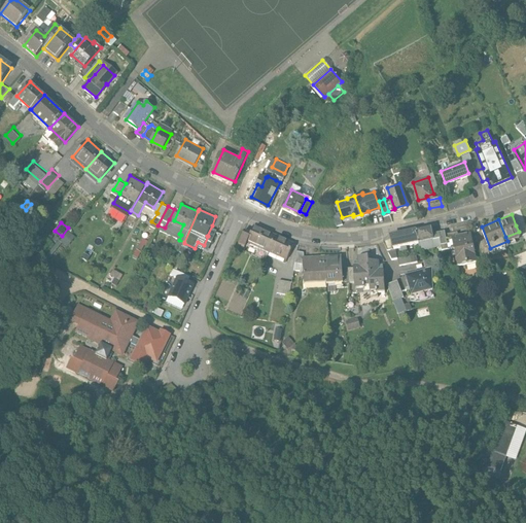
[(248,238),(249,238),(272,247),(278,233),(255,222),(251,232),(248,238)]
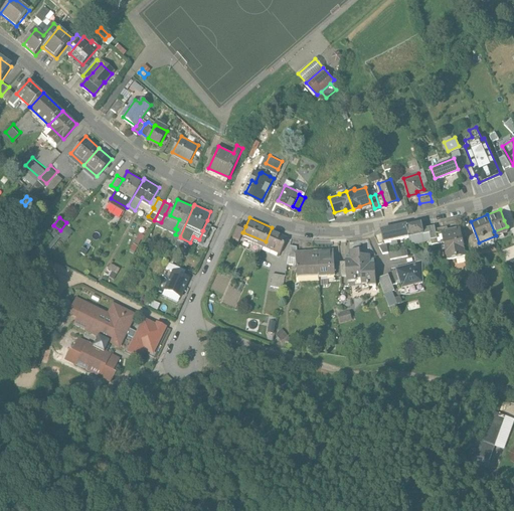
[(406,222),(408,232),(412,231),(421,229),(422,230),(429,229),(430,229),(429,224),(421,226),(420,218),(406,222)]
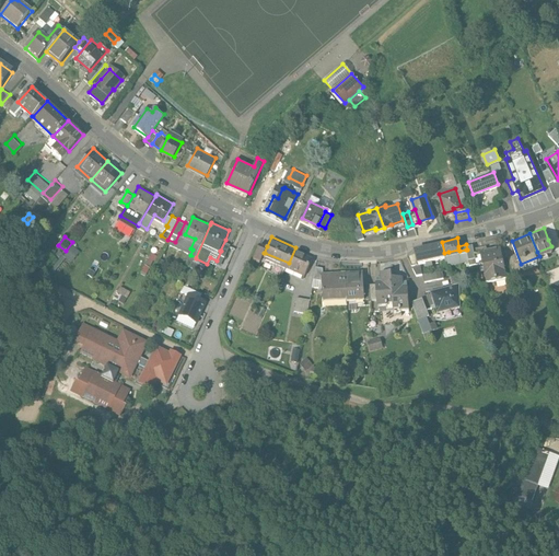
[(74,240),(66,252),(73,257),(82,246),(74,240)]
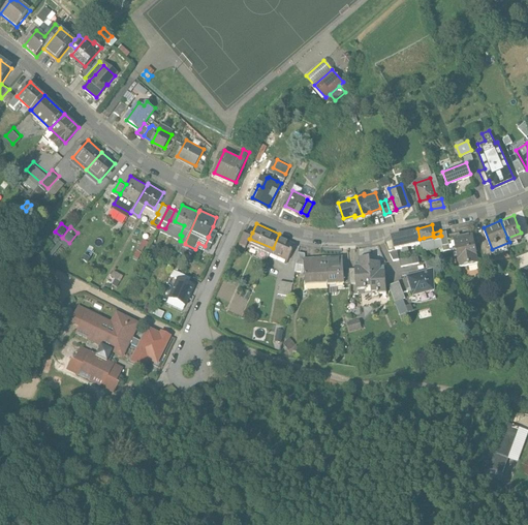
[(208,237),(209,237),(214,240),(219,229),(213,226),(208,237)]
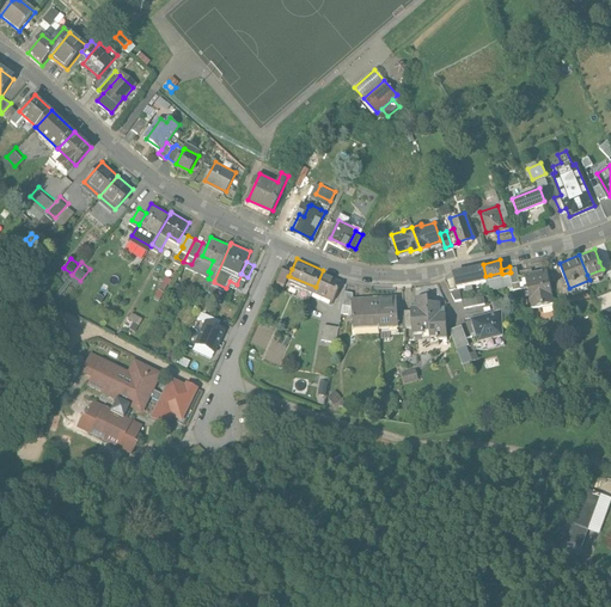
[(456,282),(486,276),(483,264),(462,269),(453,271),(453,273),(456,282)]
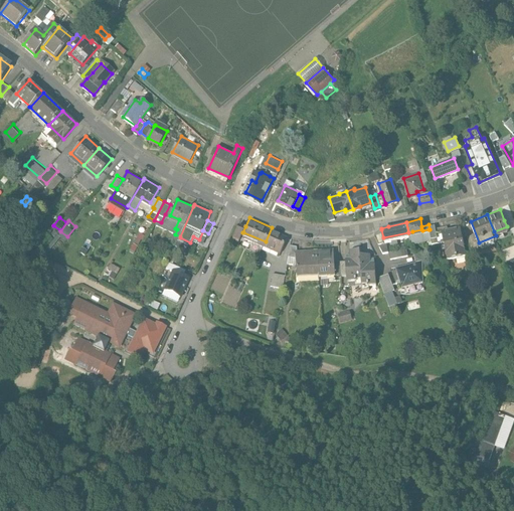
[(245,226),(239,223),(234,234),(241,237),(243,232),(242,232),(245,226)]
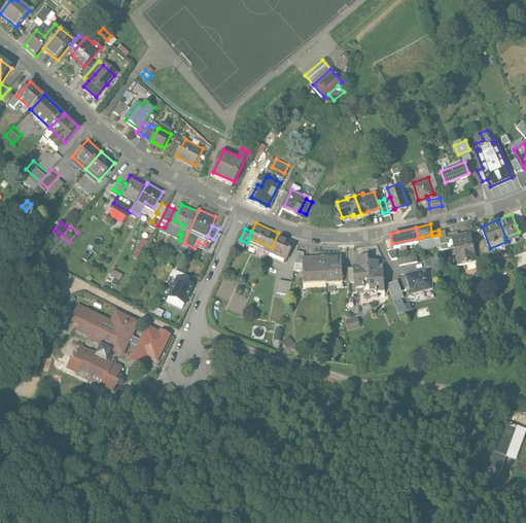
[(469,231),(452,235),(454,245),(457,262),(476,258),(469,231)]
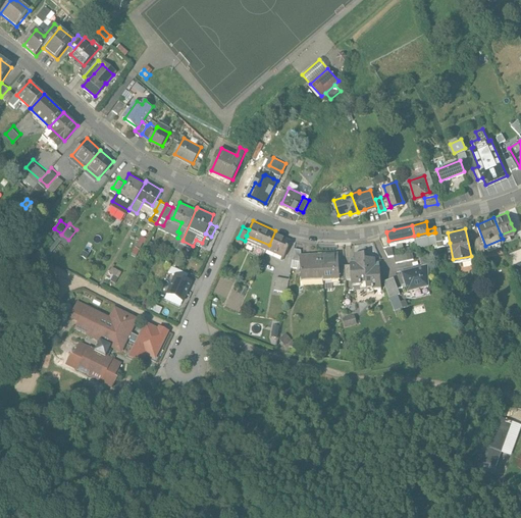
[(440,231),(441,236),(444,244),(450,243),(448,232),(447,229),(440,231)]
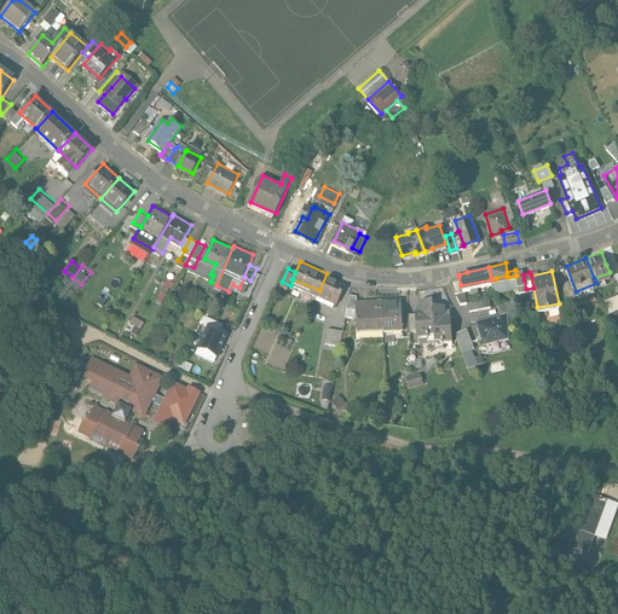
[(327,273),(319,290),(340,300),(347,283),(327,273)]
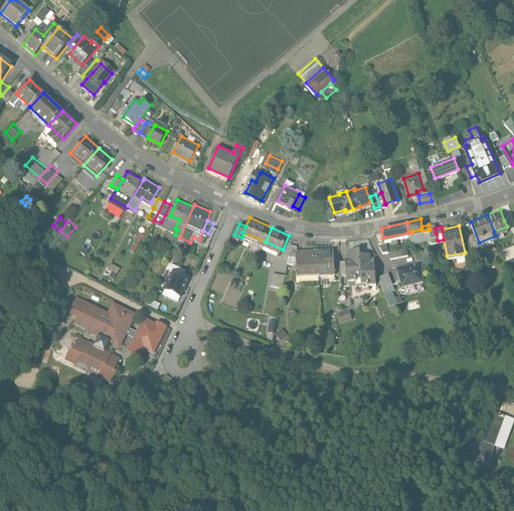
[(383,237),(381,229),(374,231),(376,239),(383,237)]
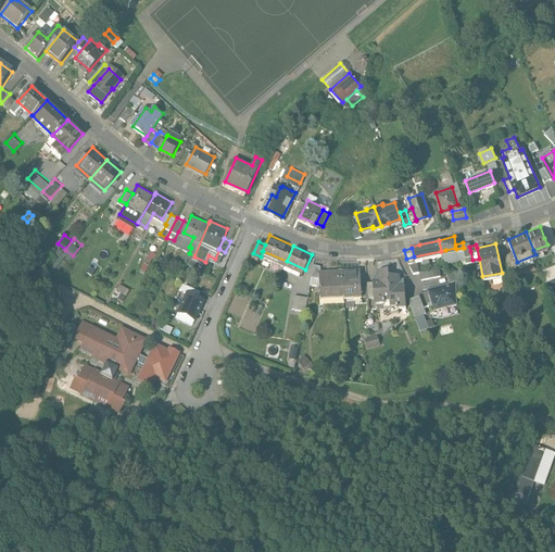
[(444,262),(445,266),(458,262),(456,252),(448,254),(445,250),(441,251),(441,253),(444,262)]
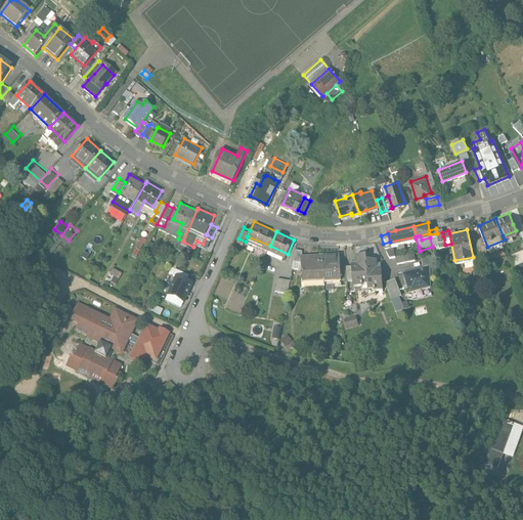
[(480,235),(475,237),(478,253),(486,250),(480,235)]
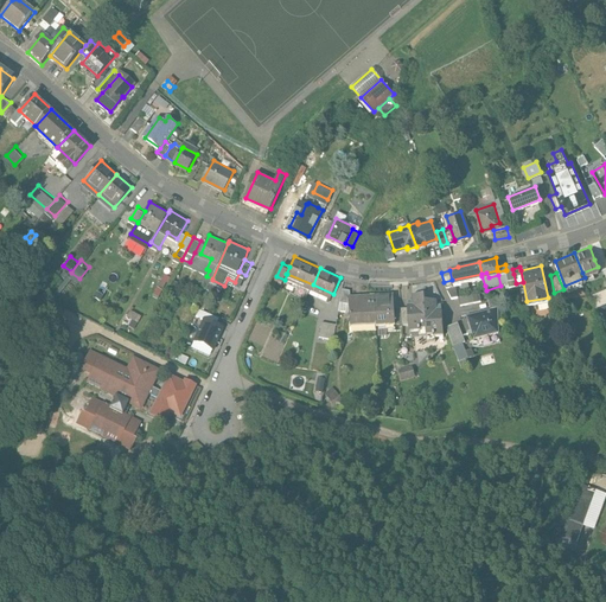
[(445,285),(450,293),(457,293),(454,283),(445,285)]
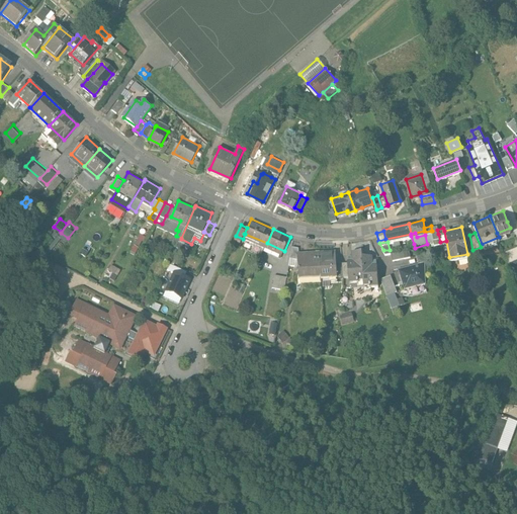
[(408,246),(390,249),(392,256),(409,253),(408,246)]
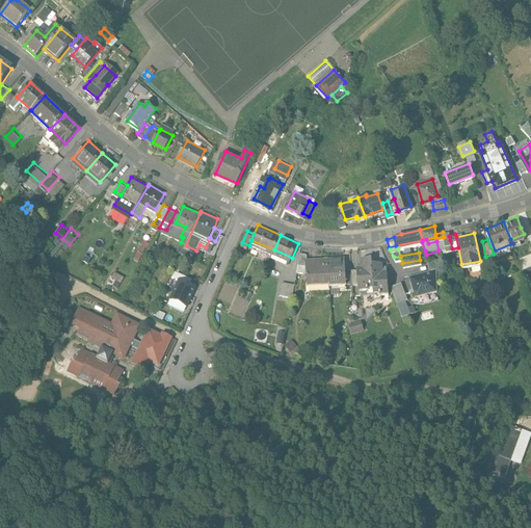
[(356,264),(357,266),(357,279),(359,286),(366,285),(366,289),(373,288),(371,260),(370,255),(361,255),(361,264),(356,264)]
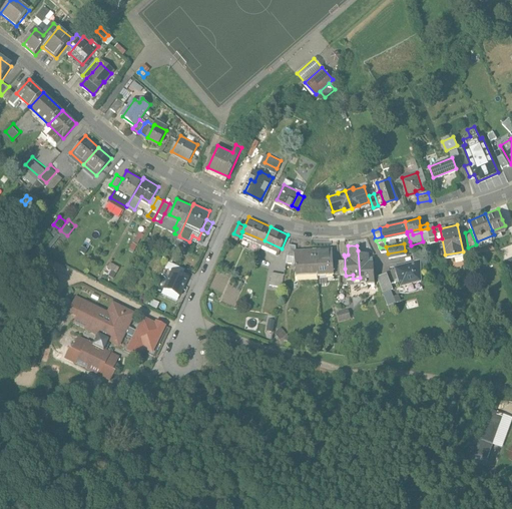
[(315,247),(317,269),(317,272),(326,271),(326,268),(333,268),(332,258),(331,246),(315,247)]
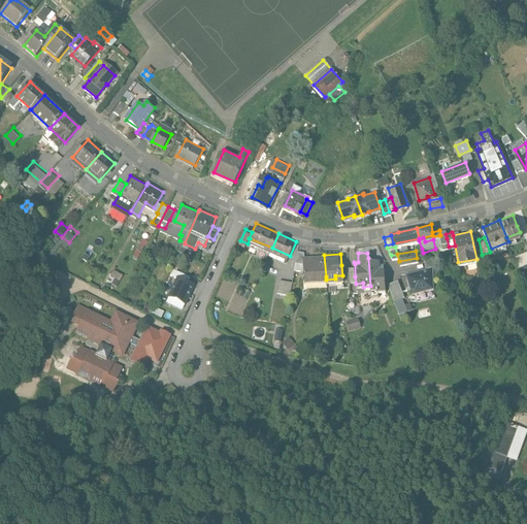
[(324,255),(305,257),(307,277),(326,276),(324,255)]
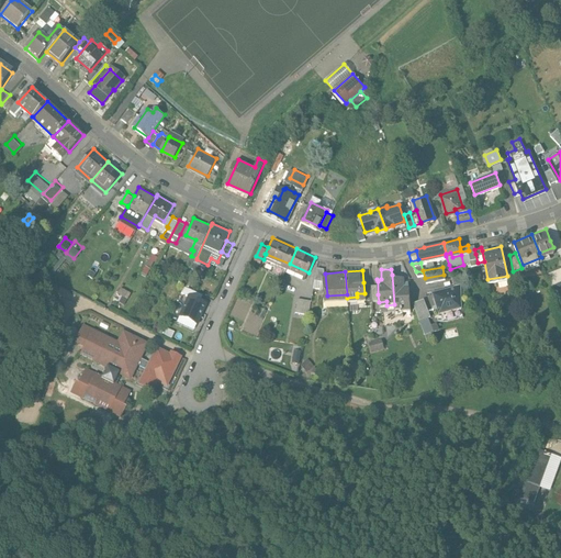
[(402,274),(392,275),(394,304),(394,311),(401,311),(401,307),(408,305),(407,282),(403,283),(402,274)]
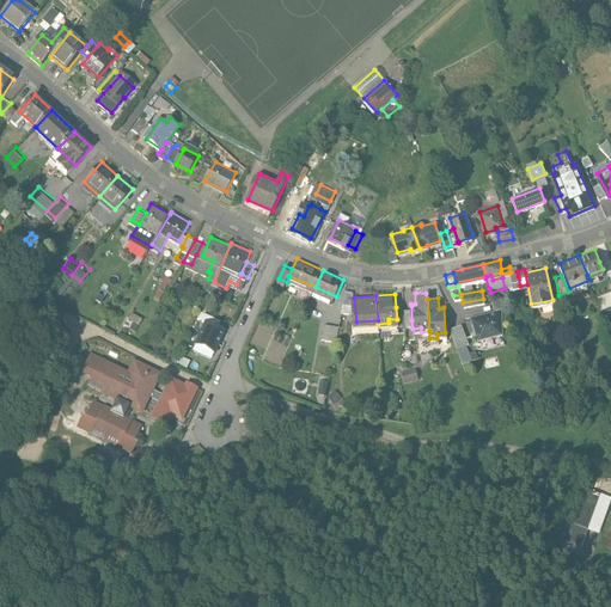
[(483,335),(501,330),(501,304),(489,307),(490,312),(481,313),(482,316),(472,317),(477,336),(483,335)]
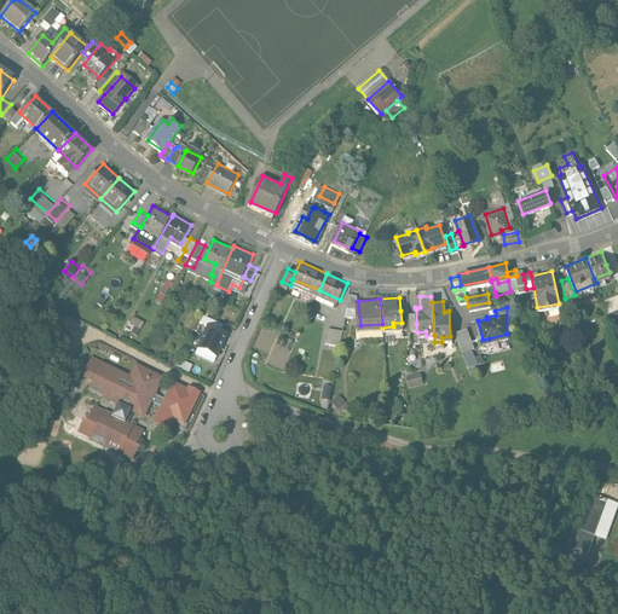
[(132,318),(144,323),(146,316),(136,311),(132,318)]
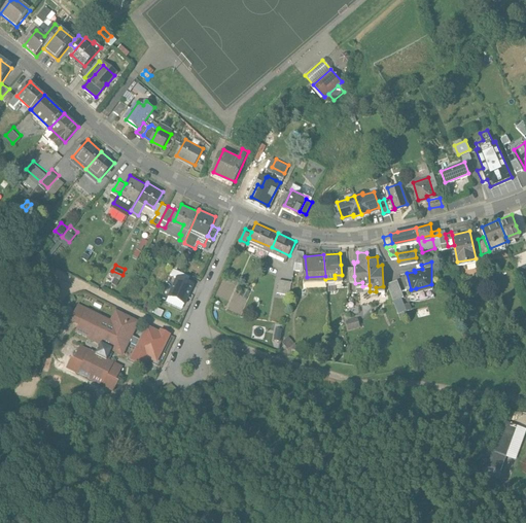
[(173,271),(179,273),(189,278),(193,273),(175,265),(173,271)]
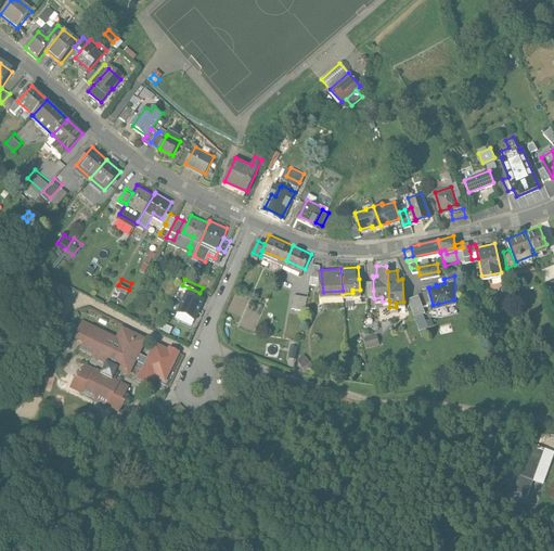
[(200,293),(189,287),(180,308),(196,316),(206,296),(200,293)]
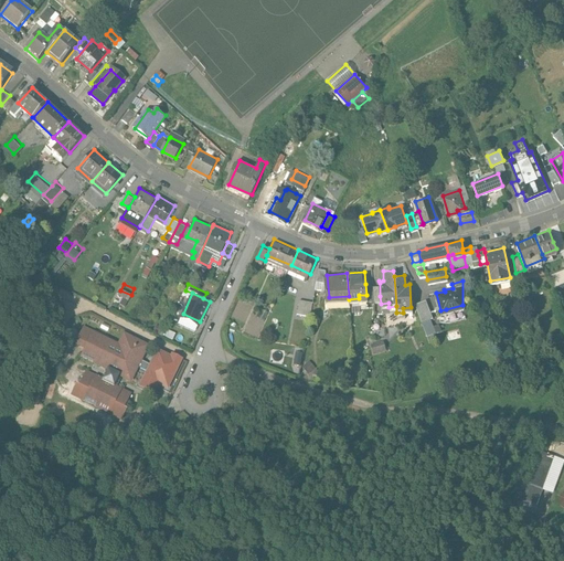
[(299,309),(314,313),(316,297),(302,295),(299,309)]
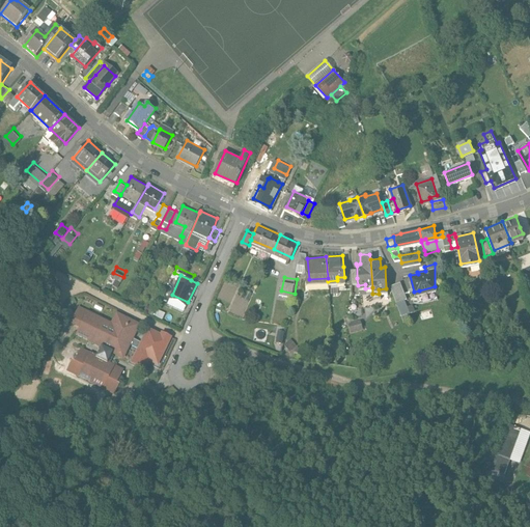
[(406,294),(399,278),(388,282),(394,298),(406,294)]
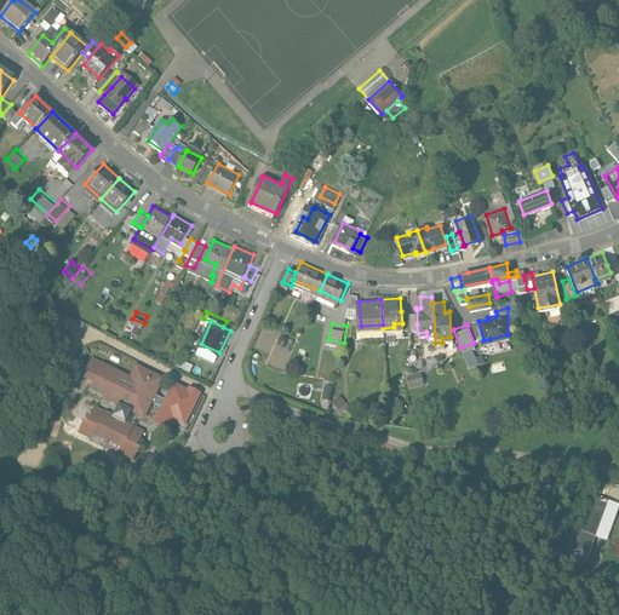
[(81,426),(137,454),(142,444),(138,442),(147,427),(129,419),(130,415),(132,417),(136,411),(133,409),(135,406),(147,412),(154,396),(165,401),(156,418),(172,425),(177,415),(187,420),(202,389),(191,383),(190,385),(176,379),(167,395),(158,390),(165,374),(139,361),(133,373),(95,354),(86,371),(96,375),(91,385),(120,400),(114,412),(97,402),(89,418),(86,417),(81,426)]
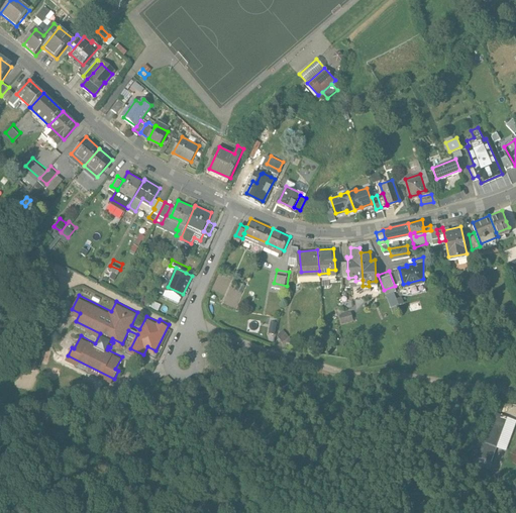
[(349,306),(337,308),(339,317),(351,314),(349,306)]
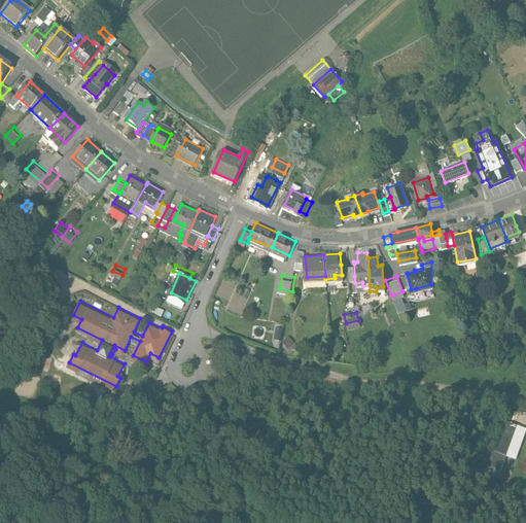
[(516,451),(524,418),(502,412),(494,442),(484,440),(478,462),(499,468),(504,448),(516,451)]
